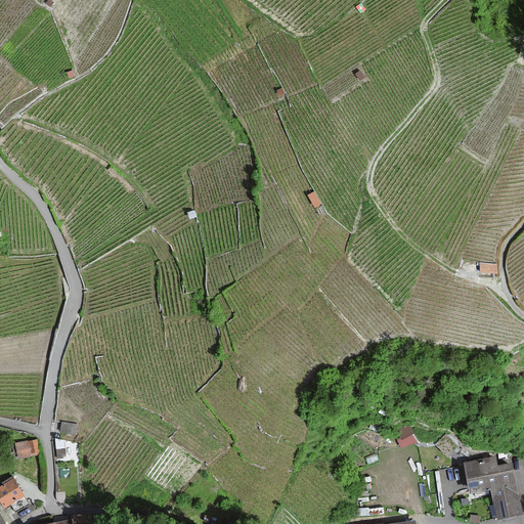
[(363,72),(359,75),(362,81),(367,78),(363,72)]
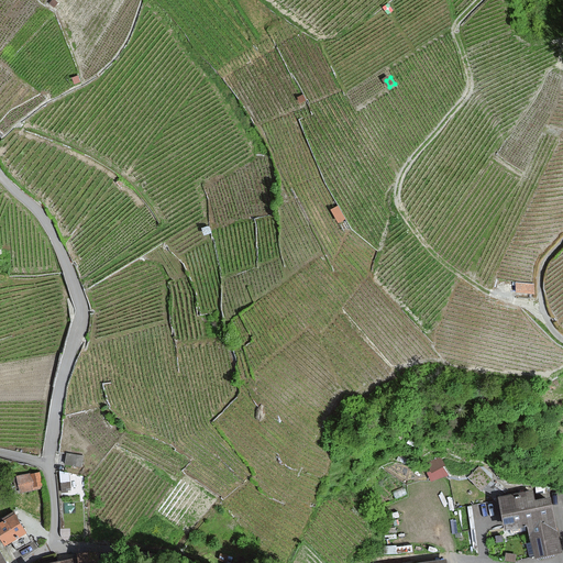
[(342,207),(333,211),(341,224),(350,220),(342,207)]
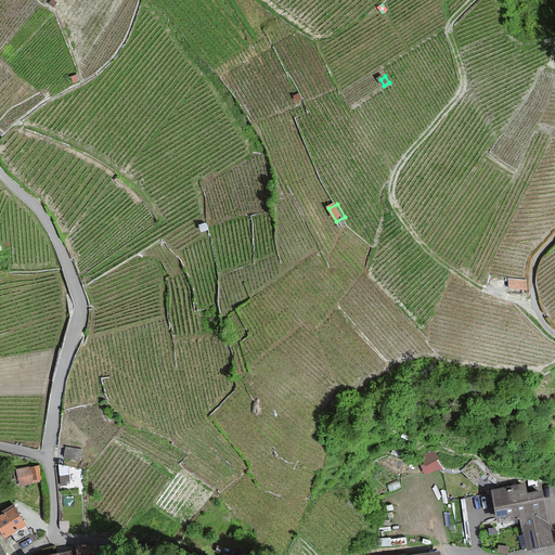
[(209,224),(203,227),(205,234),(213,231),(209,224)]
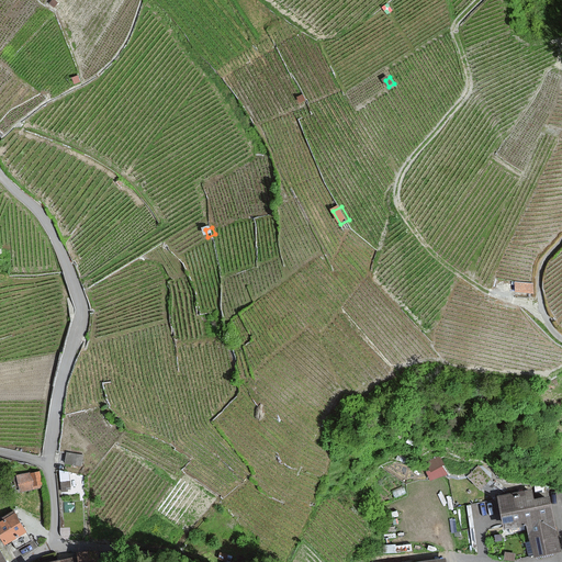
[(519,281),(518,292),(534,293),(535,282),(519,281)]
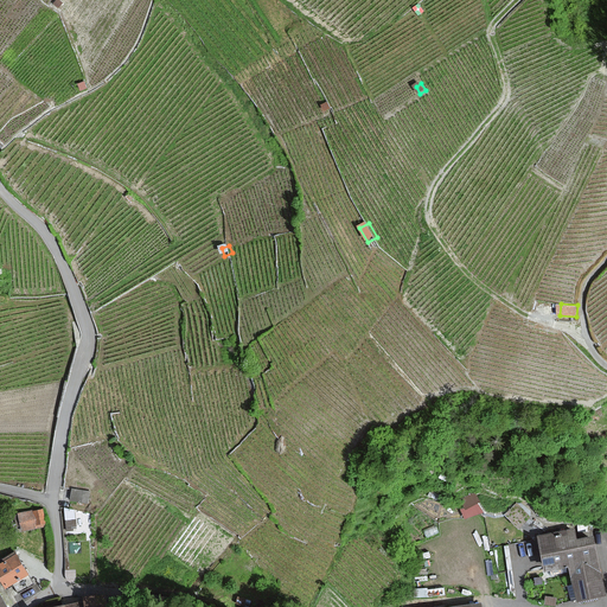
[(90,491),(74,489),(72,500),(89,503),(90,491)]
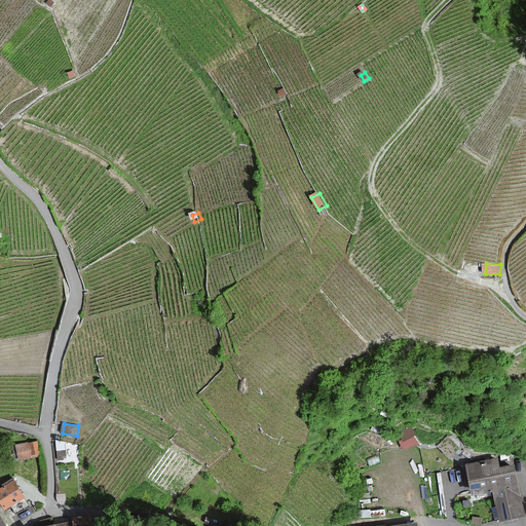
[(396,431),(403,448),(419,441),(412,424),(396,431)]
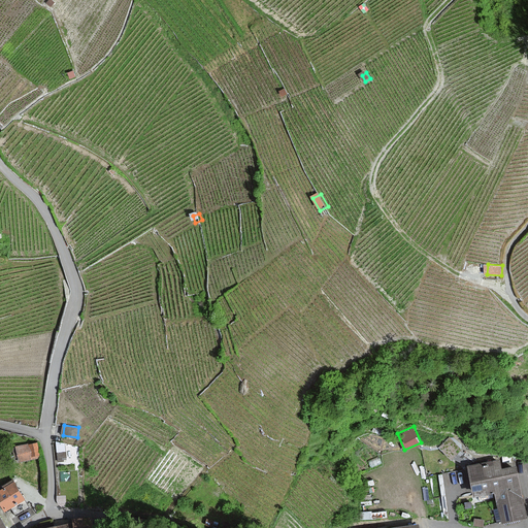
[(451,458),(462,448),(450,434),(438,444),(451,458)]
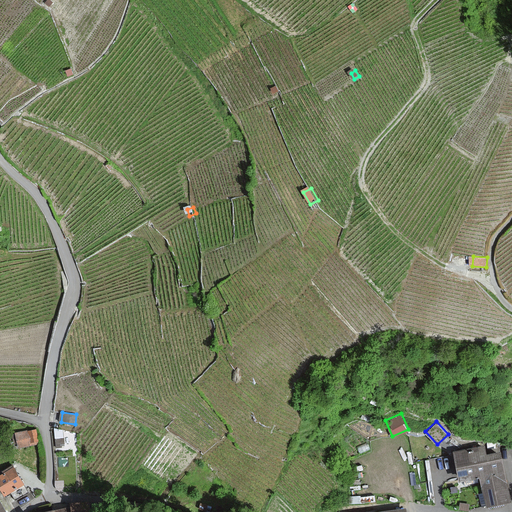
[(17,433),(19,446),(40,443),(37,430),(17,433)]
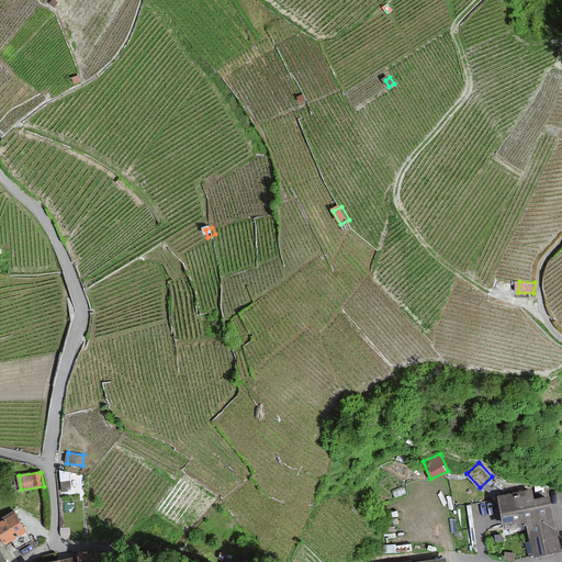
[(558,553),(547,499),(535,502),(532,491),(498,497),(505,531),(527,527),(530,542),(525,543),(527,557),(535,555),(535,558),(558,553)]
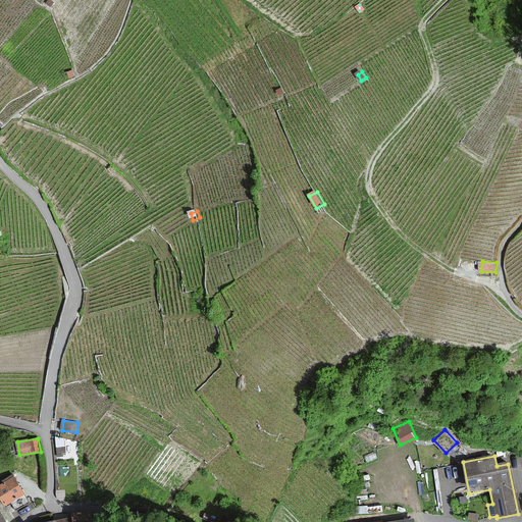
[(0,486),(0,489),(8,504),(27,492),(17,476),(0,486)]
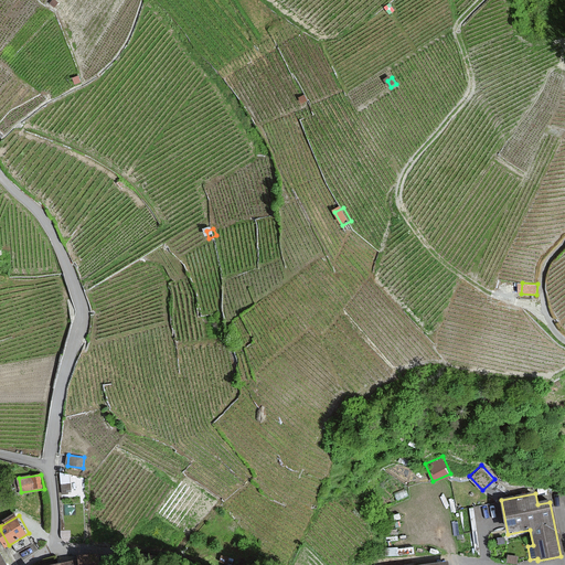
[(10,564),(0,546),(0,564),(10,564)]
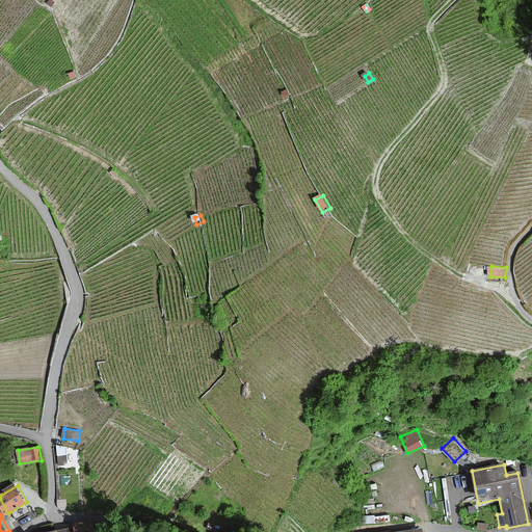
[(76,523),(77,526),(78,531),(97,531),(96,521),(76,523)]
